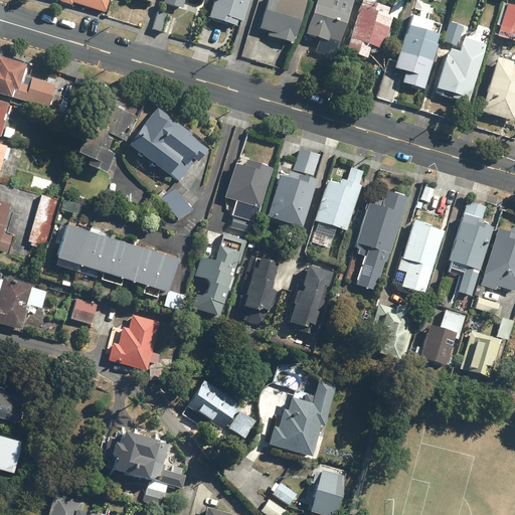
[(163,0),(163,3),(181,8),(183,0),(198,0),(205,2),(205,0),(163,0)]
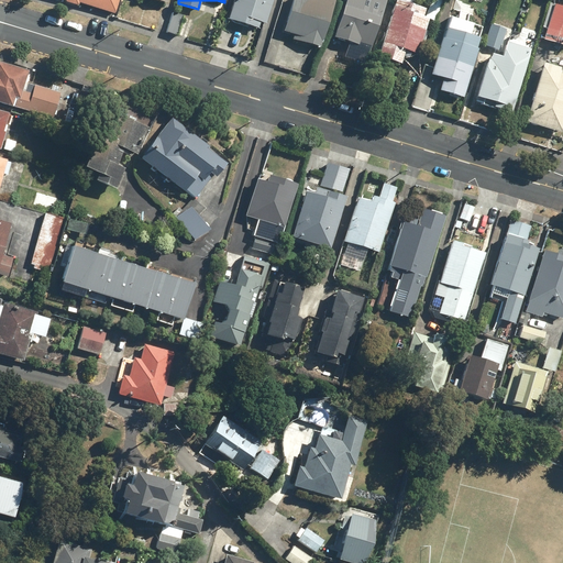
[(231,0),(227,19),(256,28),(258,21),(265,22),(271,0),(231,0)]
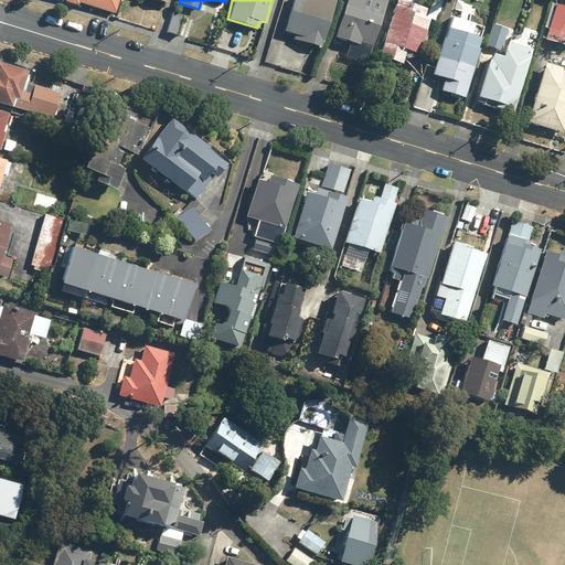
[(334,0),(294,0),(285,31),(295,34),(294,40),(321,48),(334,0)]
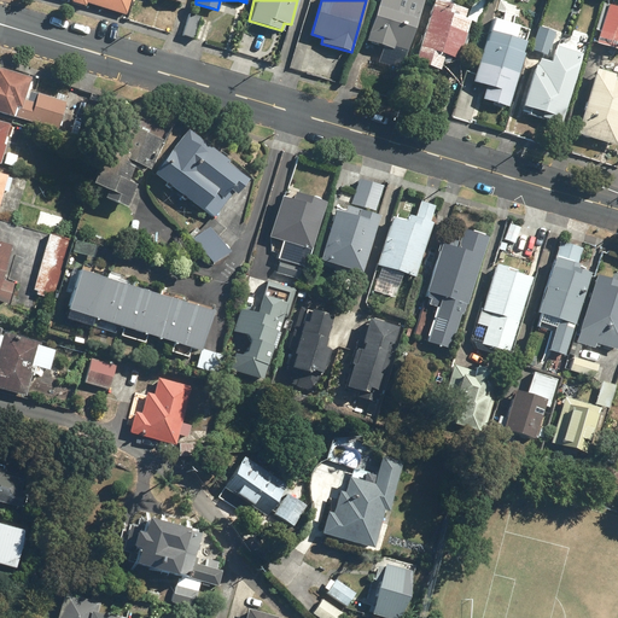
[(409,53),(425,0),(383,0),(373,35),(371,35),(368,42),(386,47),(382,64),(403,70),(409,53)]
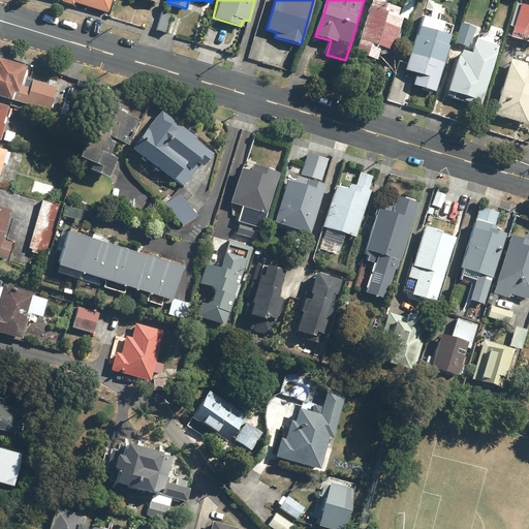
[(371,0),(355,53),(375,59),(377,53),(382,54),(384,48),(391,50),(401,18),(396,16),(400,0),(371,0)]
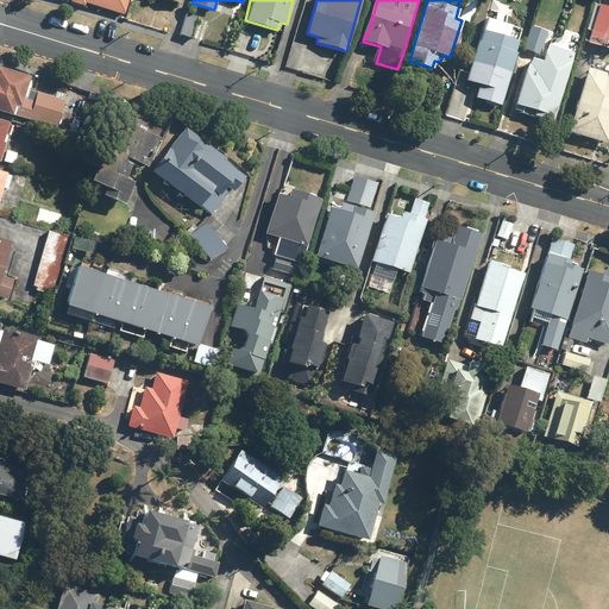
[(590,43),(608,48),(608,6),(597,2),(589,30),(594,32),(590,43)]
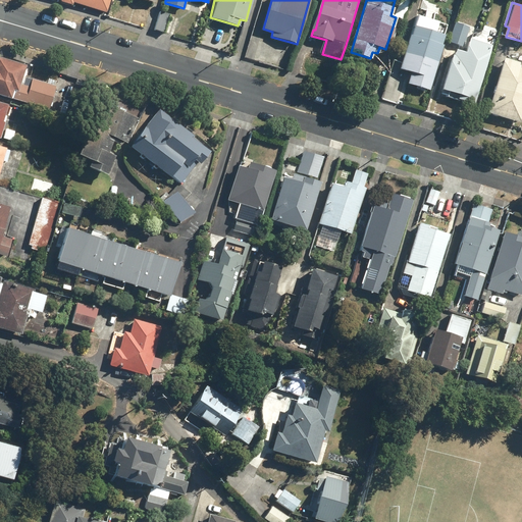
[(456,23),(450,43),(464,47),(470,28),(456,23)]
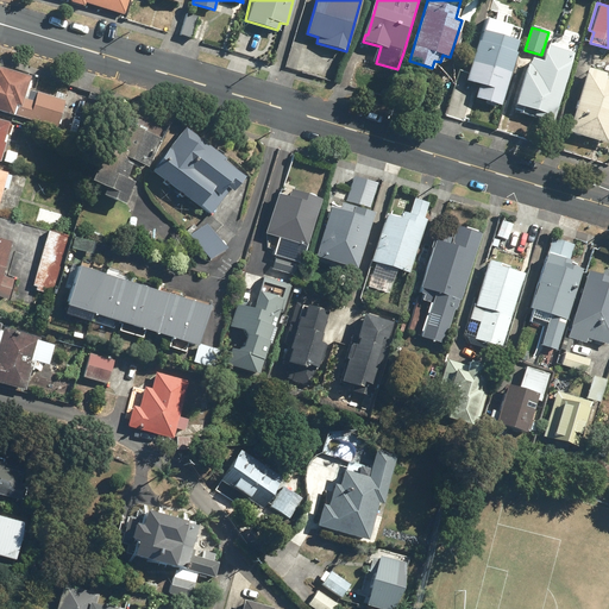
[(482,31),(468,82),(481,86),(477,98),(501,106),(521,43),(482,31)]
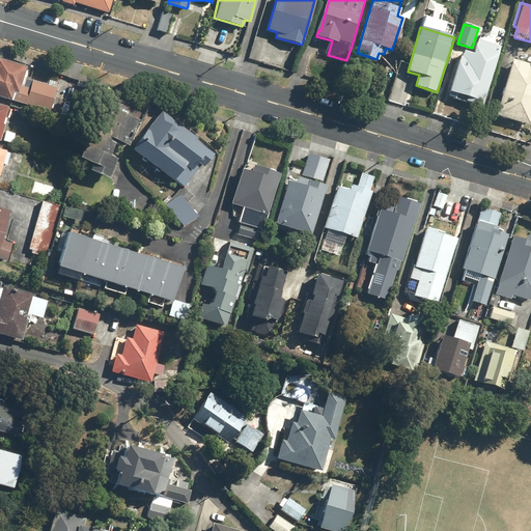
[(480,106),(498,48),(478,42),(473,56),(463,53),(460,59),(459,58),(449,93),(454,94),(453,99),(480,106)]
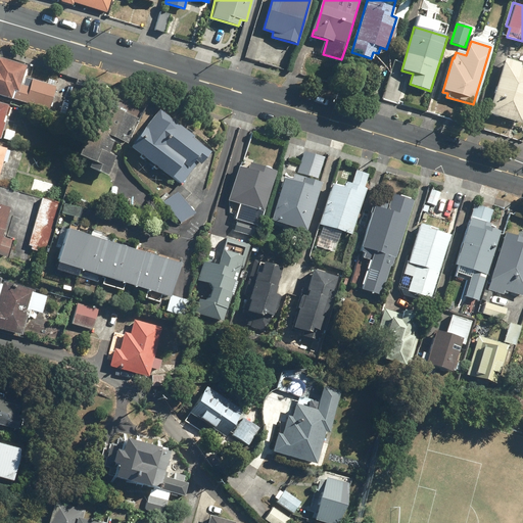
[(0,92),(64,112),(68,96),(55,92),(56,87),(22,76),(27,64),(0,56),(0,92)]
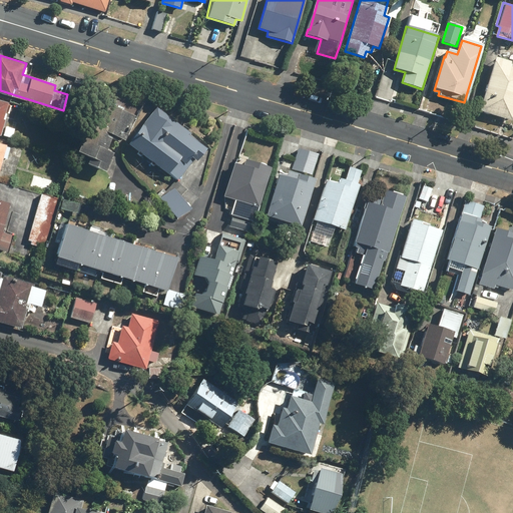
[(480,110),(512,121),(512,117),(512,61),(512,64),(496,59),(480,110)]
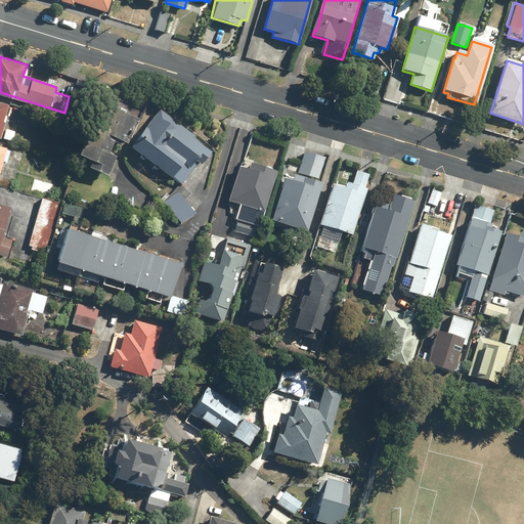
[(129,141),(141,116),(106,99),(80,154),(94,161),(92,166),(108,174),(118,154),(108,150),(114,140),(119,142),(121,137),(129,141)]
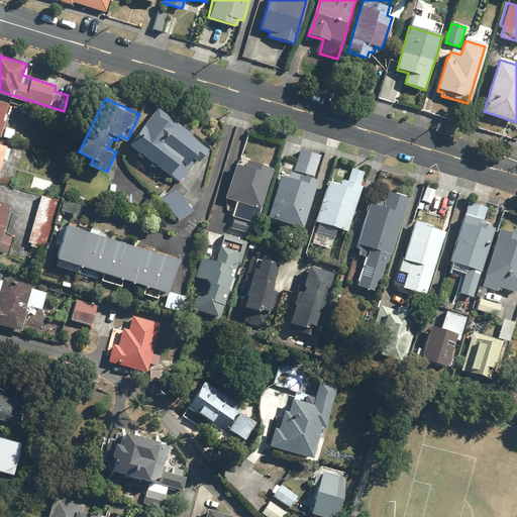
[(0,134),(0,135),(7,112),(9,113),(11,106),(8,106),(9,102),(0,99),(0,134)]
